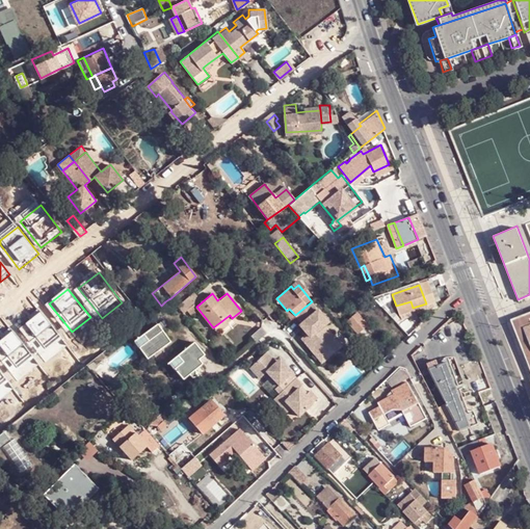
[(188,297),(177,306),(183,313),(193,305),(188,297)]
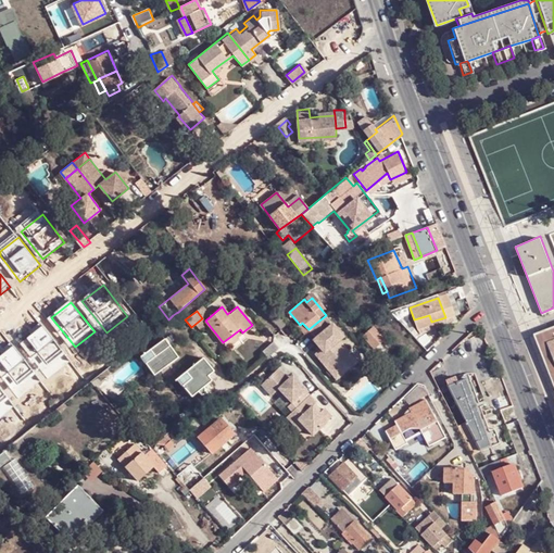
[(289,324),(280,315),(278,317),(275,313),(272,316),(282,329),(289,324)]
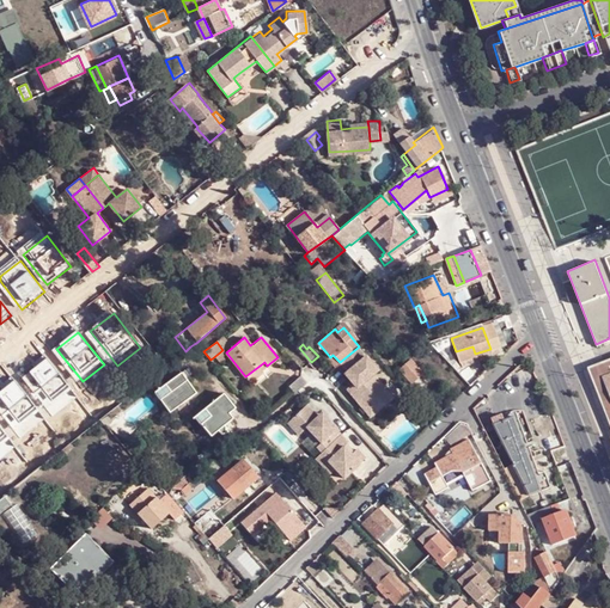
[(380,370),(359,347),(340,362),(348,372),(346,374),(351,379),(359,388),(352,393),(371,418),(396,399),(377,374),(380,370)]
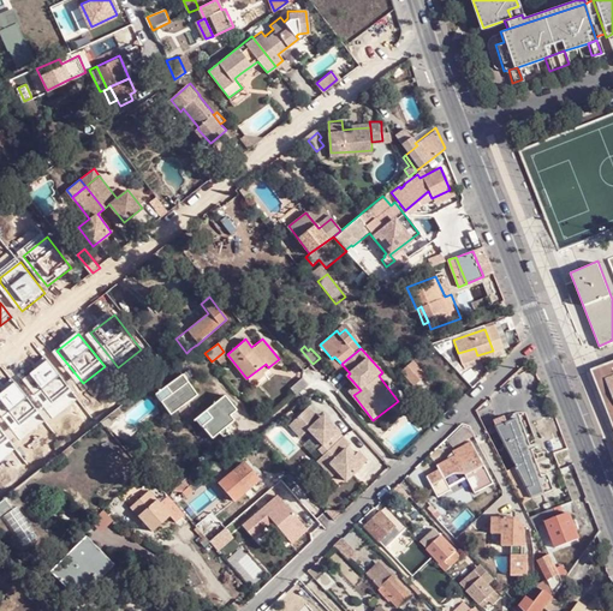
[(475,348),(458,353),(463,365),(482,358),(481,354),(477,355),(475,348)]
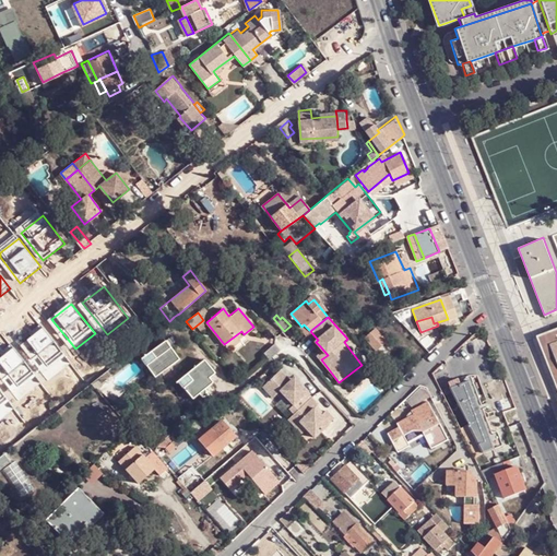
[(310,331),(304,324),(301,327),(299,329),(305,335),(310,331)]
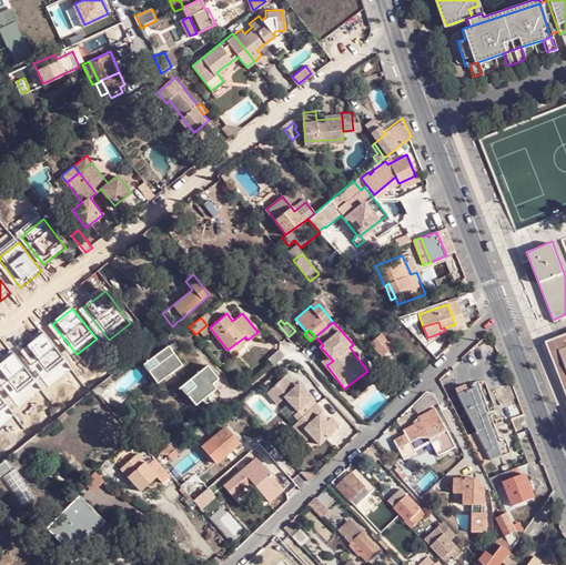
[(380,332),(370,341),(382,354),(392,345),(380,332)]
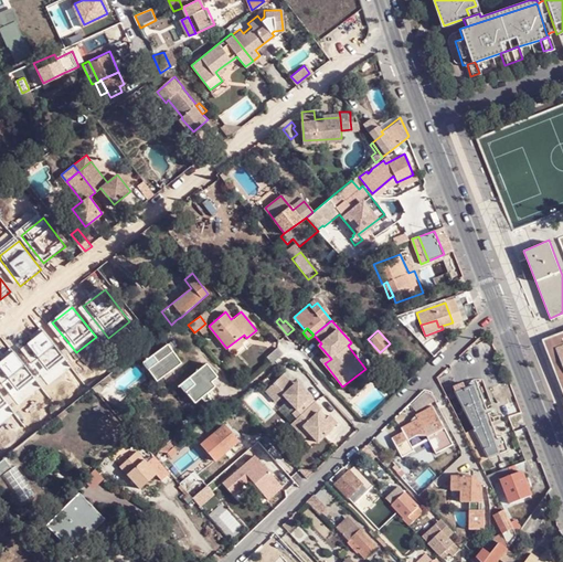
[(562,330),(556,333),(545,337),(544,337),(542,337),(558,371),(562,388),(562,330)]
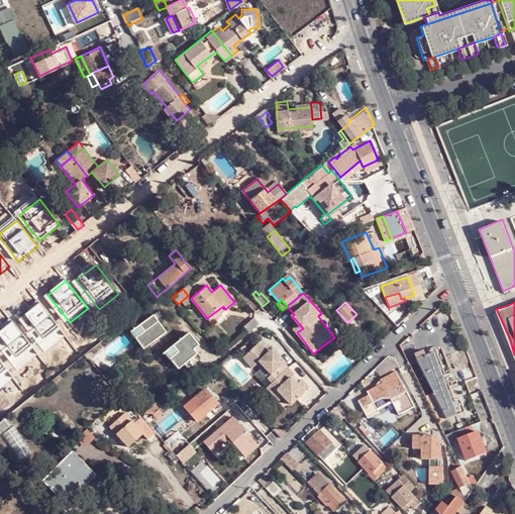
[(62,330),(39,303),(22,317),(44,344),(62,330)]
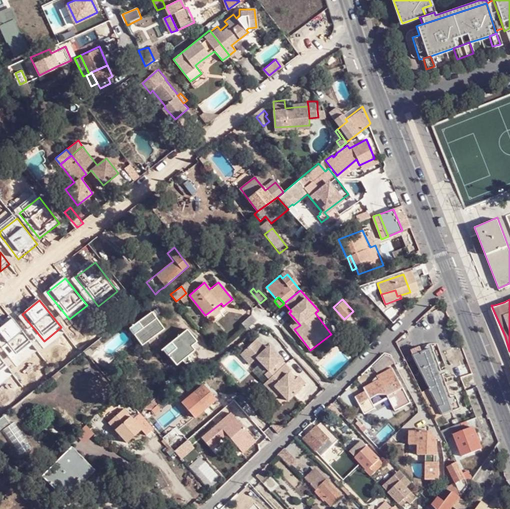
[(166,324),(153,307),(131,325),(145,342),(166,324)]
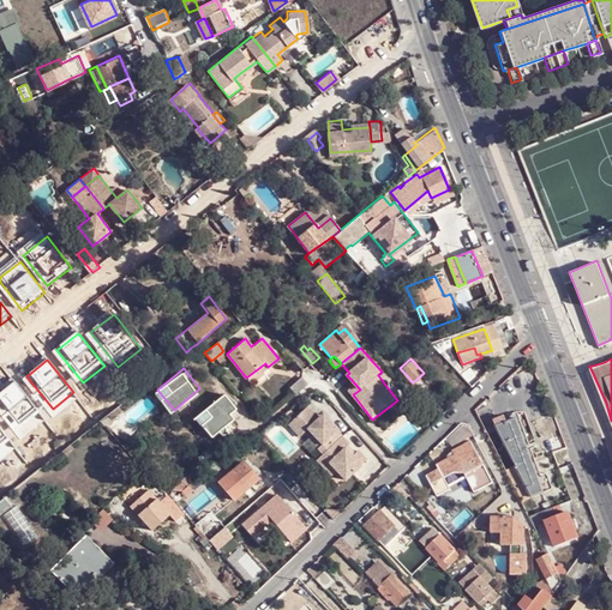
[(461,376),(467,384),(474,378),(468,370),(461,376)]
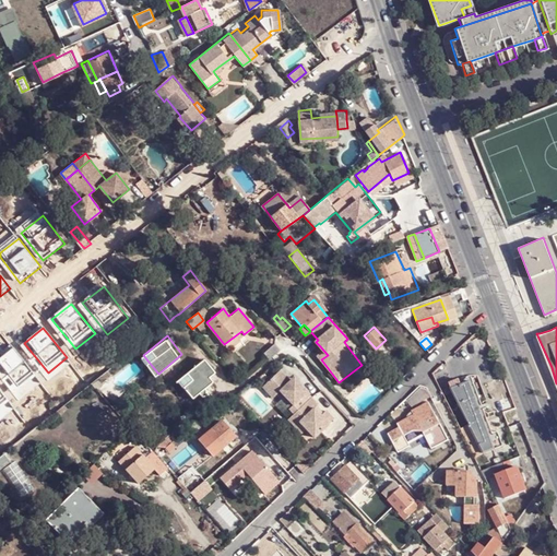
[(264,354),(269,359),(280,350),(275,344),(264,354)]
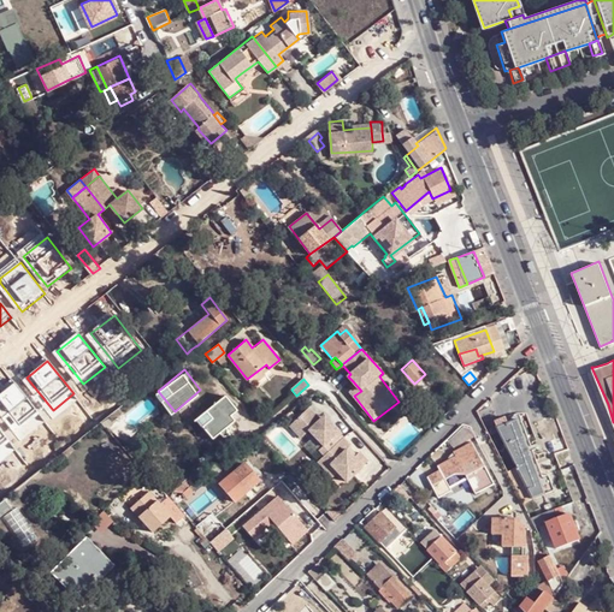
[(353,381),(347,387),(354,396),(361,391),(353,381)]
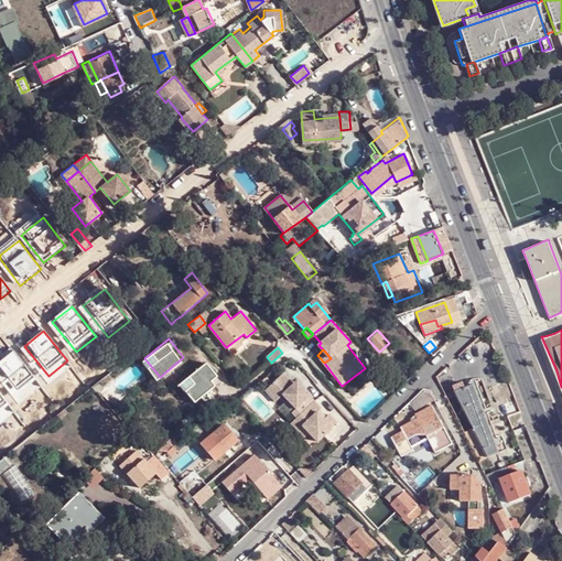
[(17,354),(0,366),(0,376),(20,401),(41,384),(17,354)]
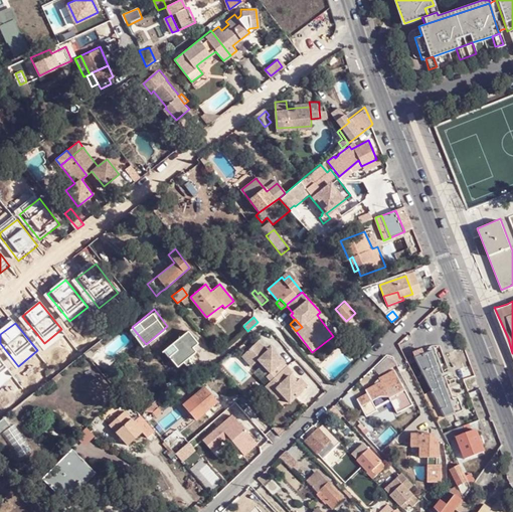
[(181,338),(173,330),(159,345),(164,350),(152,363),(163,374),(178,360),(176,358),(183,350),(175,343),(181,338)]
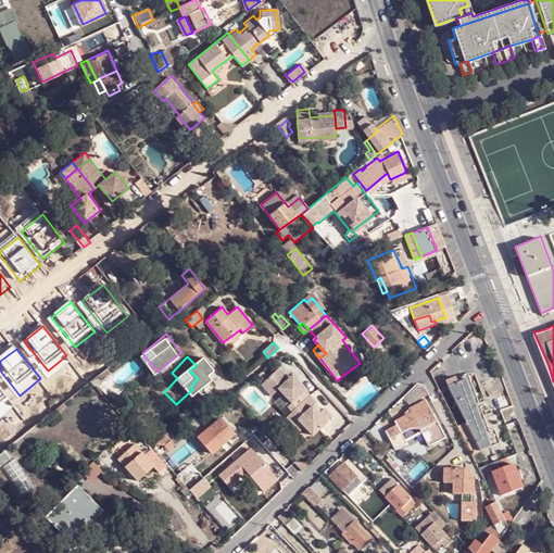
[(277,368),(261,385),(271,396),(278,389),(291,402),(287,406),(292,411),(304,400),(299,396),(305,389),(296,378),(291,382),(288,378),(277,368)]
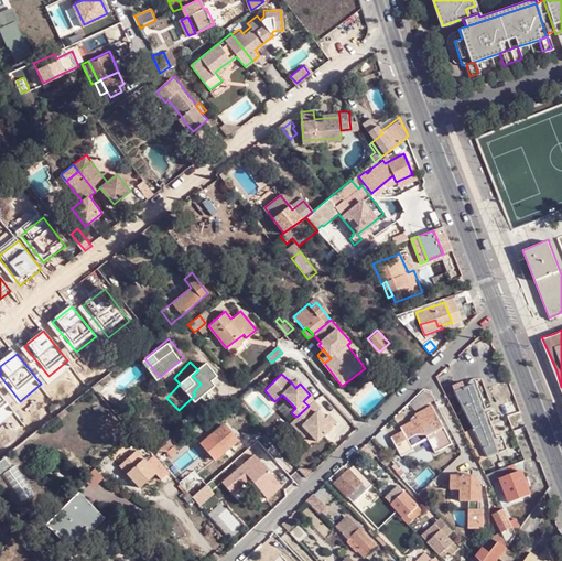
[(456,396),(447,400),(465,432),(478,461),(507,446),(473,380),(454,390),(456,396)]
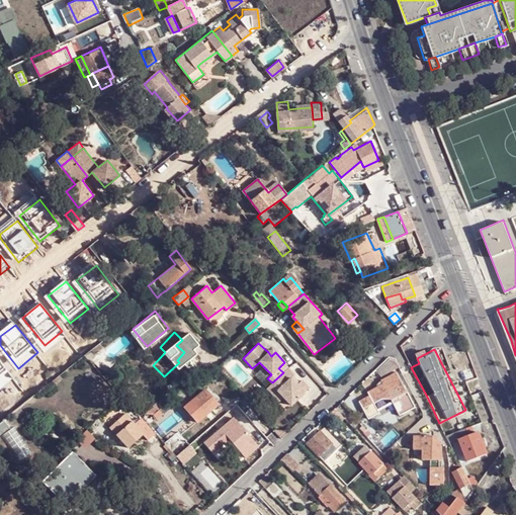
[(0,387),(12,377),(0,361),(0,387)]
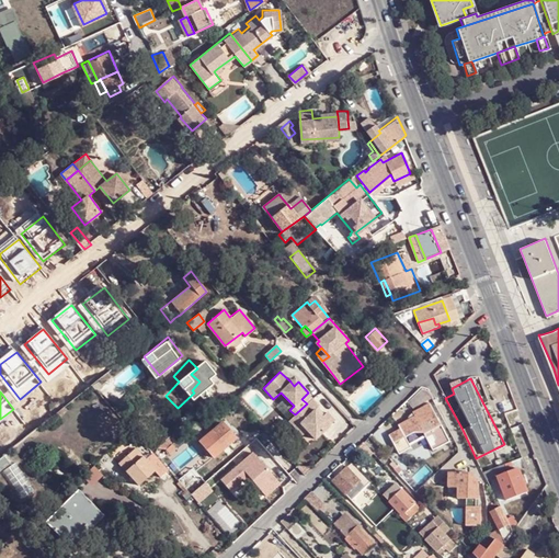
[(517,409),(511,394),(502,395),(505,403),(503,403),(506,413),(517,409)]
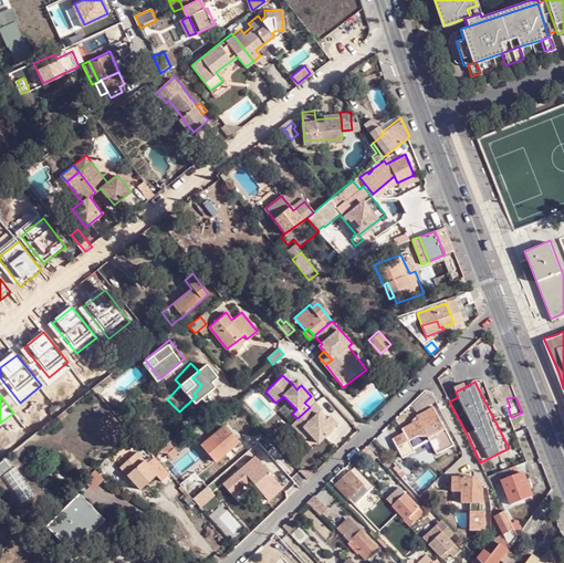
[(29,409),(39,421),(49,414),(39,402),(29,409)]
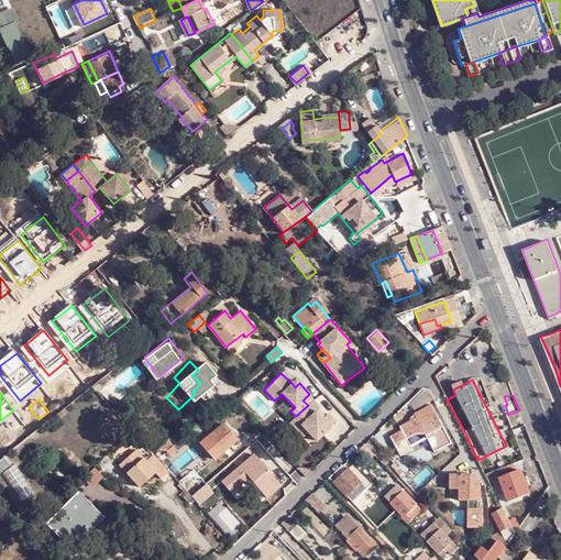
[(320,407),(314,399),(308,405),(296,416),(289,423),(296,430),(301,425),(308,432),(316,441),(336,421),(328,414),(325,417),(322,419),(316,410),(318,408),(320,407)]
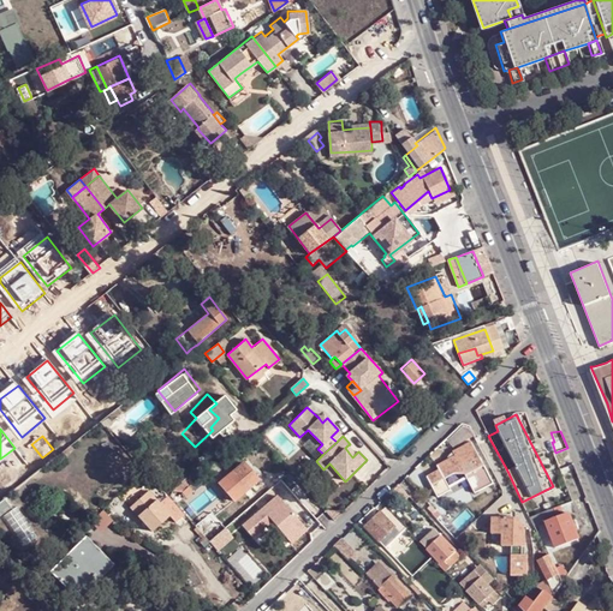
[(497,486),(471,443),(452,453),(453,457),(435,467),(438,472),(426,479),(438,499),(451,493),(444,481),(454,475),(466,478),(477,497),(497,486)]
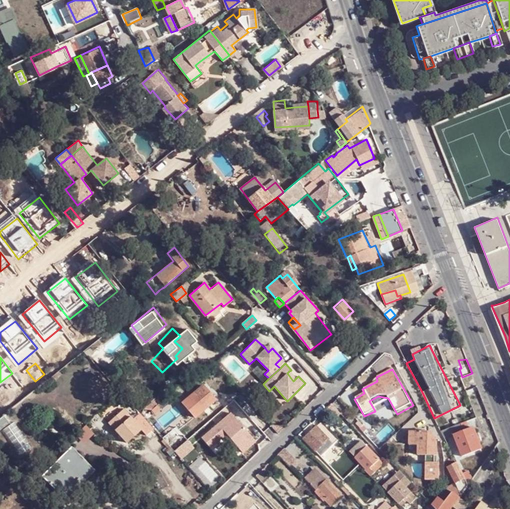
[(289,371),(287,373),(293,381),(295,379),(289,371)]
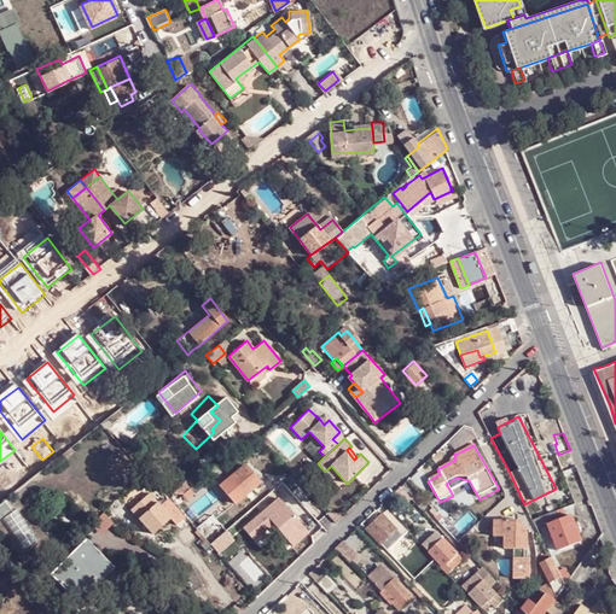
[(227,471),(221,463),(196,485),(191,489),(197,496),(227,471)]
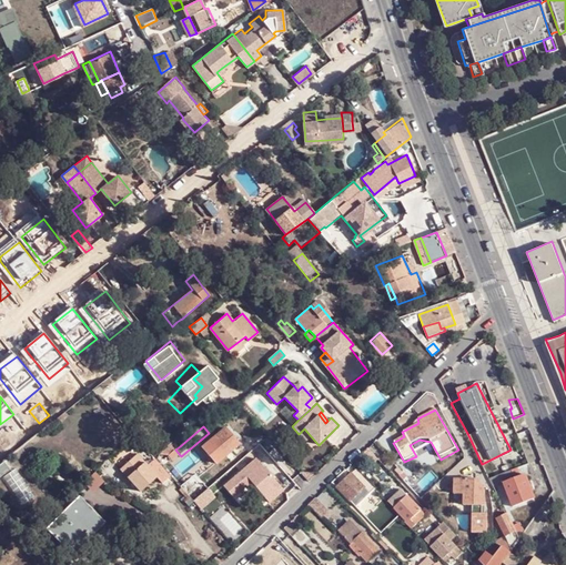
[(225,427),(203,449),(215,463),(239,442),(225,427)]
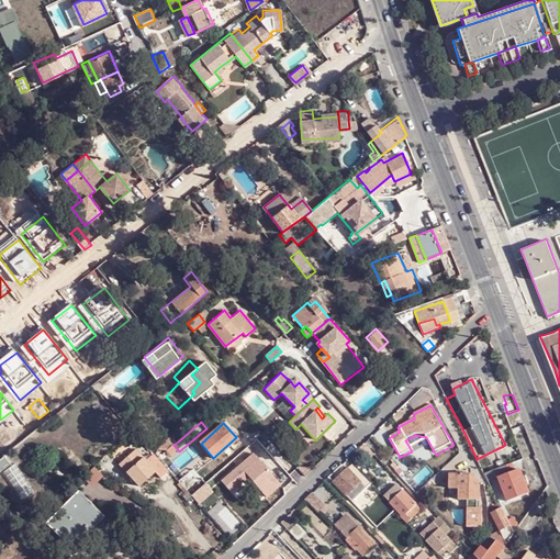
[(301,424),(295,429),(303,437),(308,432),(301,424)]
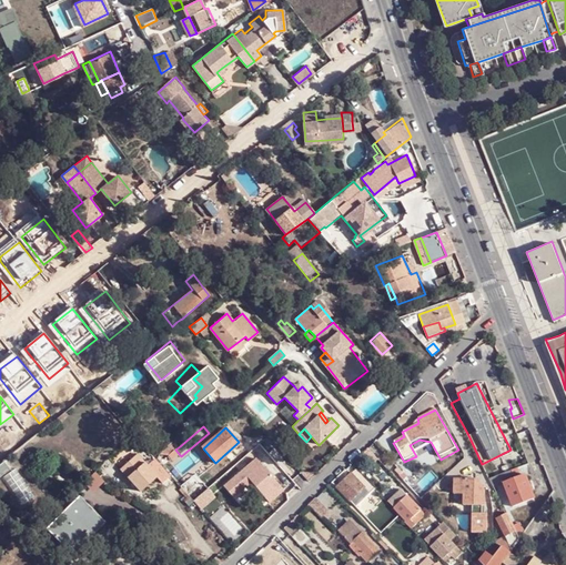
[(168,433),(157,443),(161,450),(173,440),(168,433)]
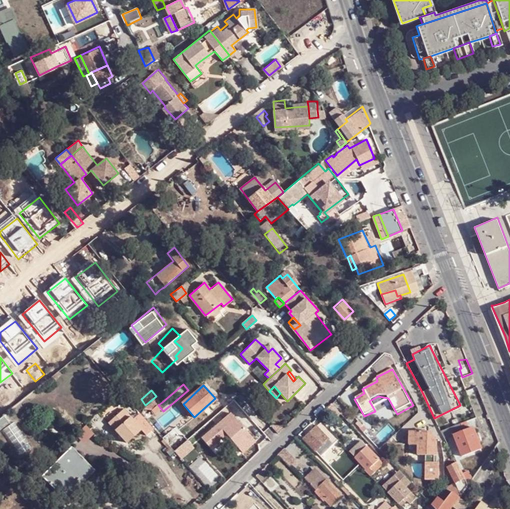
[(158,405),(162,402),(156,396),(145,405),(151,411),(153,409),(158,405)]
